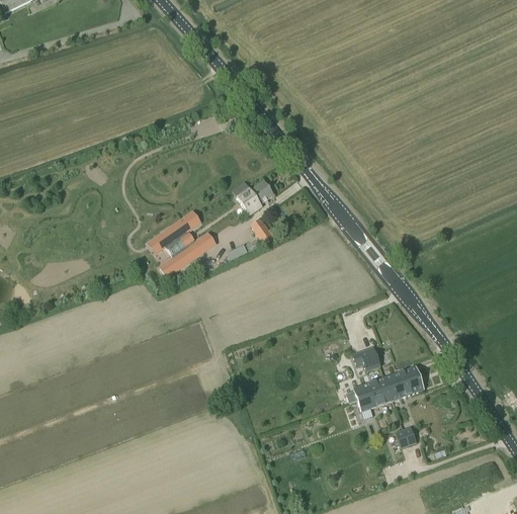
[(0,0),(4,8),(6,11),(28,0),(0,0)]
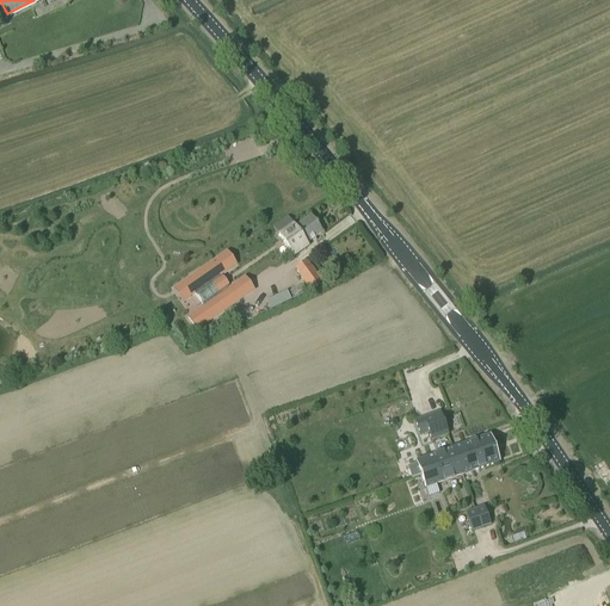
[(295,252),(309,241),(308,240),(324,229),(312,212),(296,223),(295,221),(279,230),(295,252)]
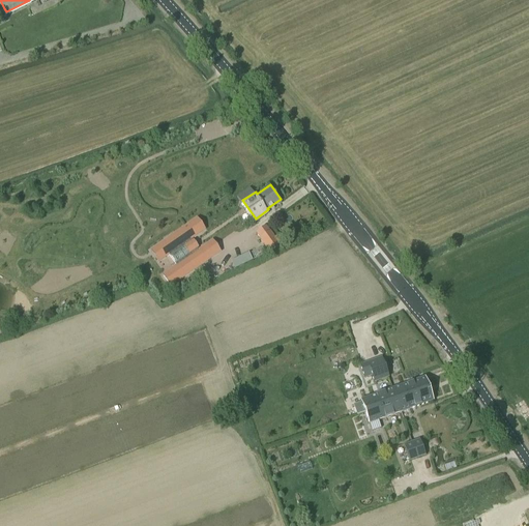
[(206,226),(198,214),(152,245),(160,258),(171,251),(179,262),(165,271),(172,281),(221,247),(213,237),(200,246),(199,245),(200,244),(195,236),(194,237),(193,236),(206,226)]
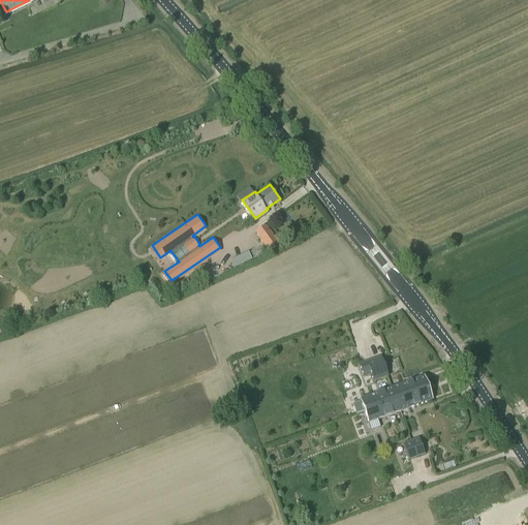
[(266,223),(255,230),(268,249),(282,240),(277,234),(275,235),(266,223)]
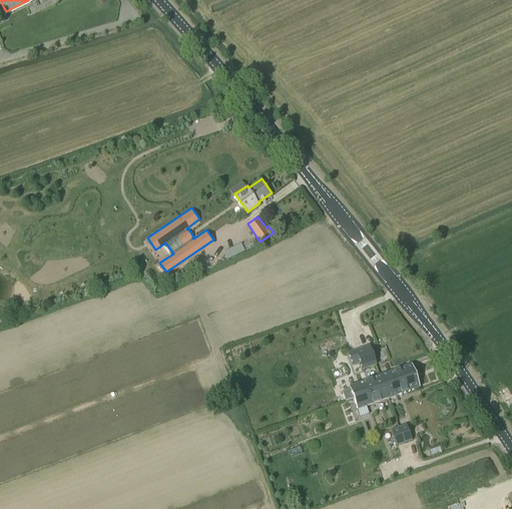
[(371,343),(365,345),(371,364),(377,362),(371,343)]
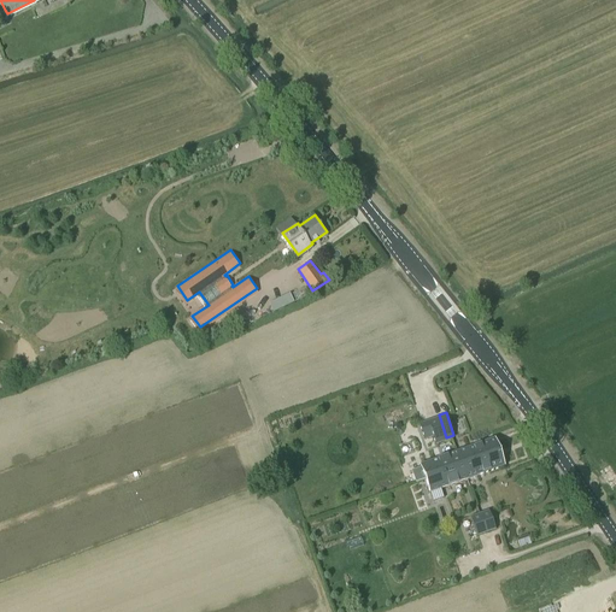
[(432,417),(439,440),(446,437),(439,415),(432,417)]
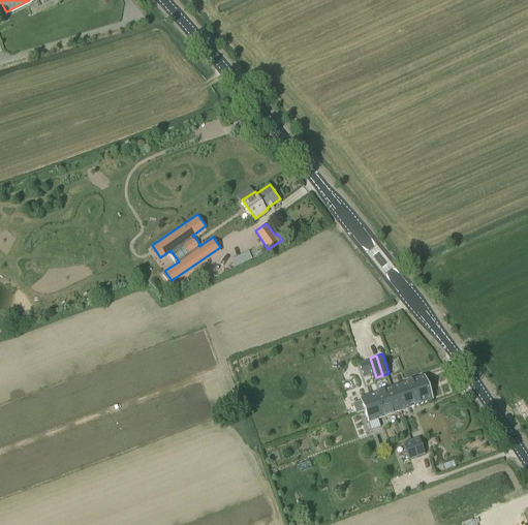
[(425,373),(361,396),(370,420),(433,397),(425,373)]
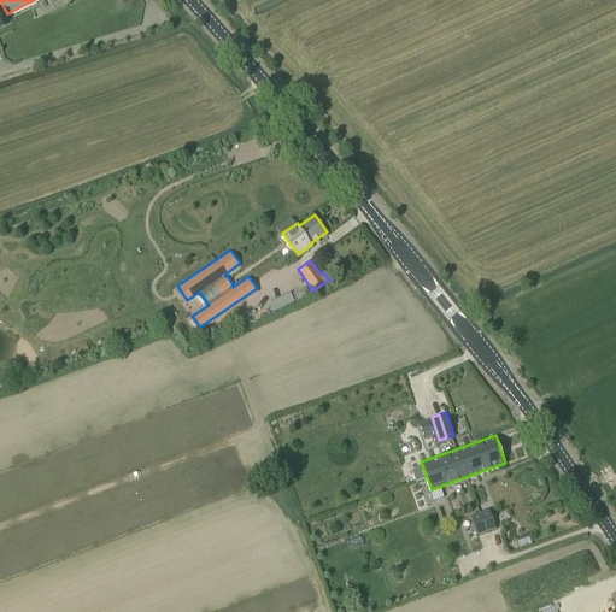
[(490,507),(481,511),(487,529),(497,525),(490,507)]
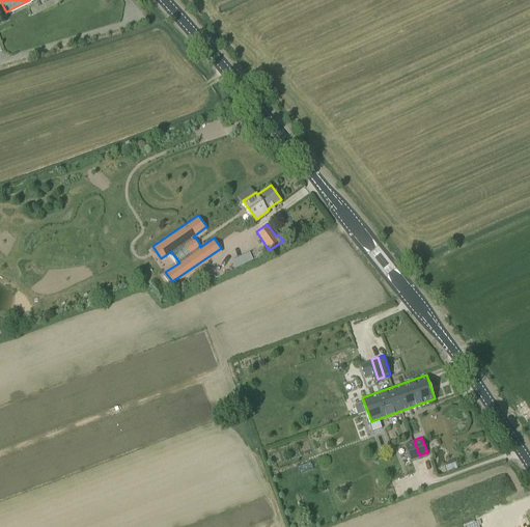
[(414,440),(406,442),(412,459),(419,455),(414,440)]
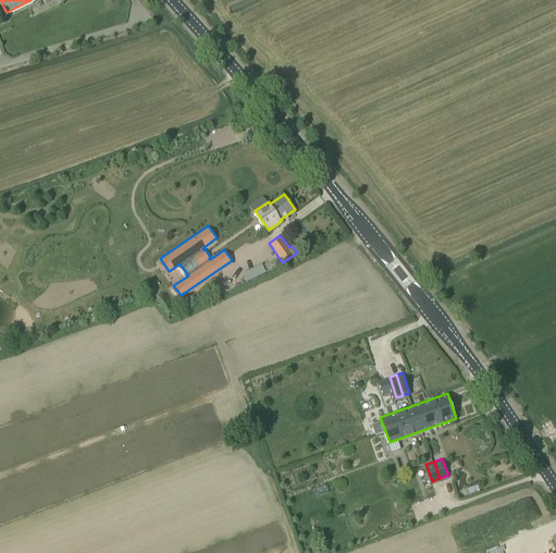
[(467,483),(470,491),(480,488),(478,479),(467,483)]
